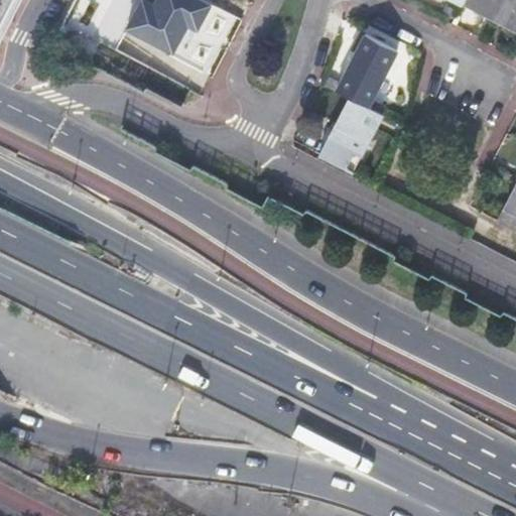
[(0,0),(0,24),(12,0),(0,0)]
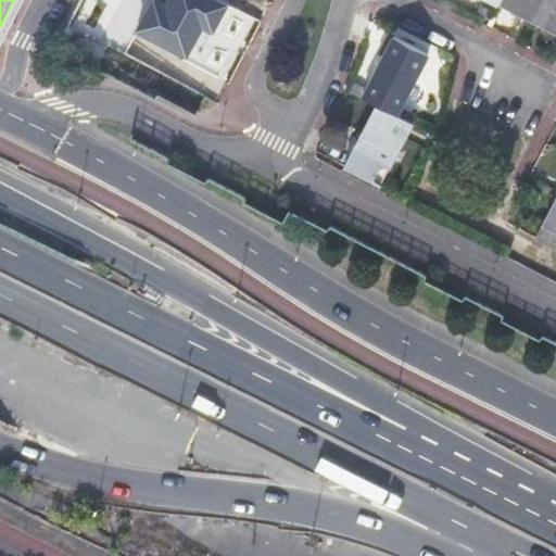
[(228,4),(219,0),(153,0),(138,30),(188,57),(204,26),(214,32),(228,4)]
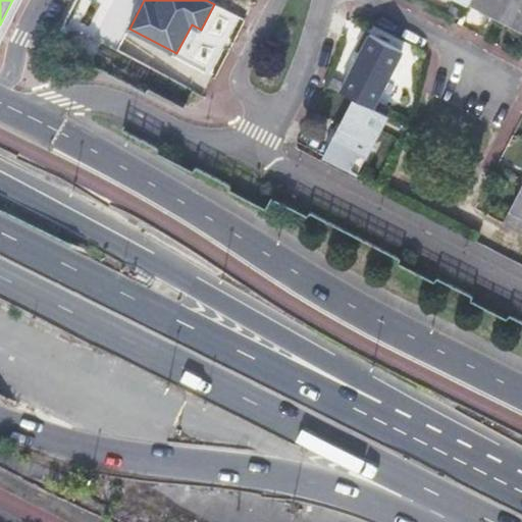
[(206,0),(214,4),(246,20),(254,3),(247,0),(206,0)]
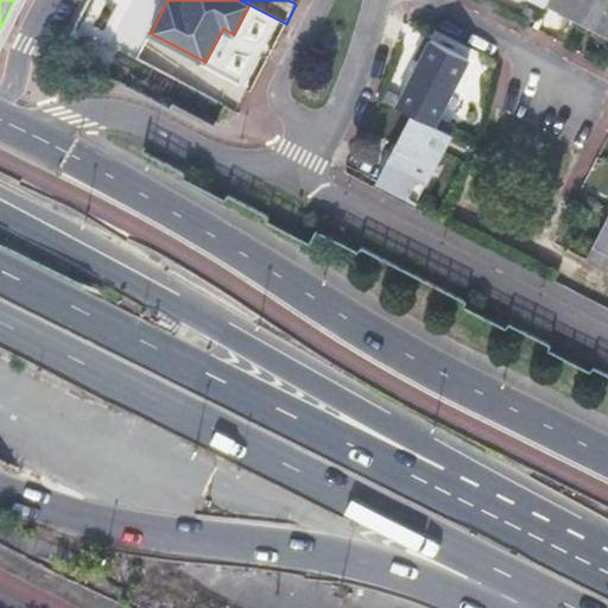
[(548,0),(548,1),(582,20),(591,0),(548,0)]
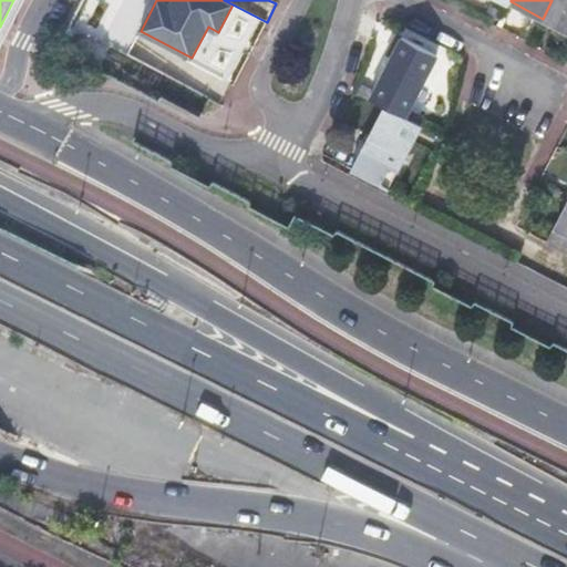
[(566,0),(552,0),(543,19),(566,31),(566,0)]
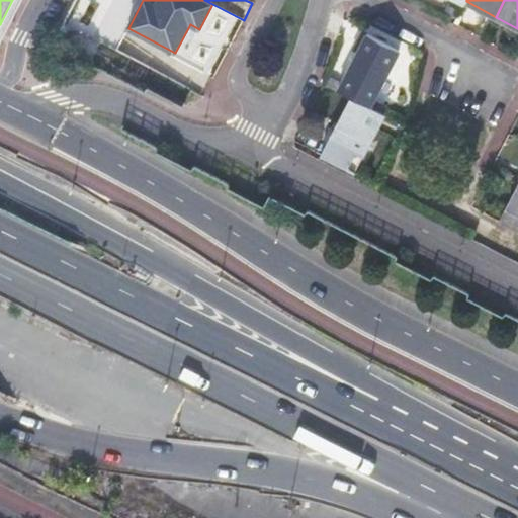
[(367,35),(338,92),(351,99),(371,108),(393,69),(383,65),(392,49),(367,35)]
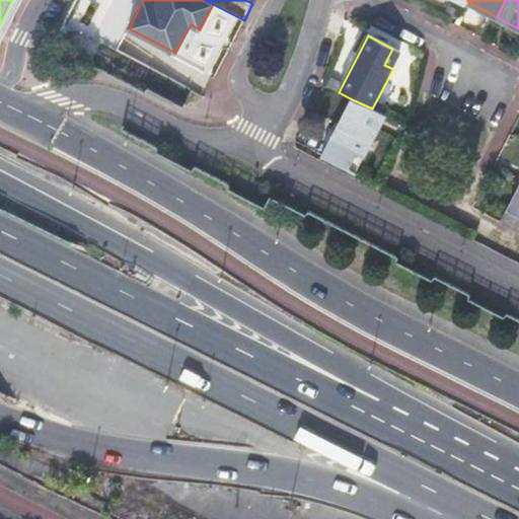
[(352,99),(322,155),(348,168),(357,152),(365,156),(386,116),(372,108),(352,99)]
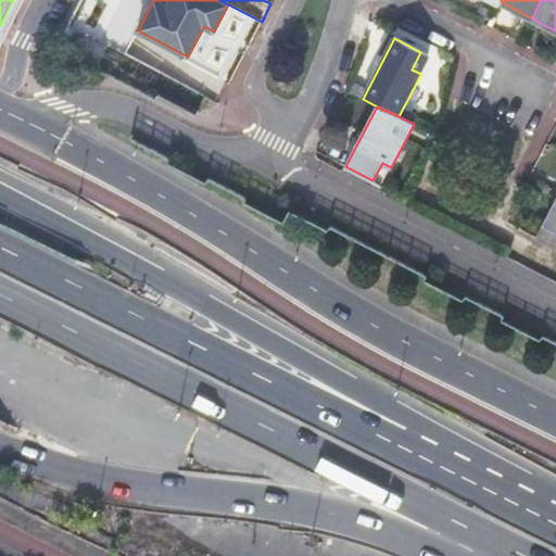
[(555,193),(538,237),(555,247),(555,193)]
